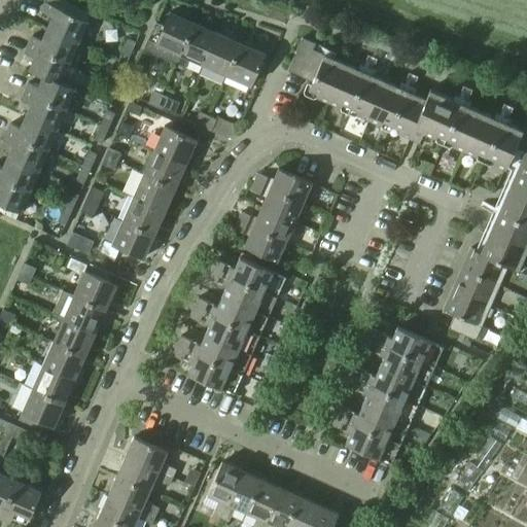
[(46,3),(42,12),(51,16),(46,28),(77,41),(86,21),(46,3)]
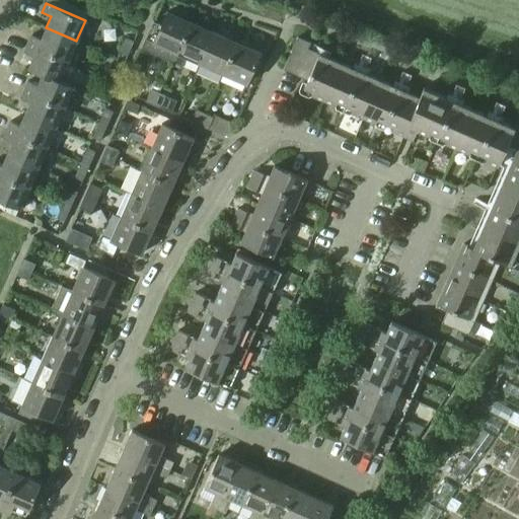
[(153,20),(145,38),(153,42),(152,44),(168,52),(165,59),(173,62),(190,24),(167,14),(162,25),(153,20)]
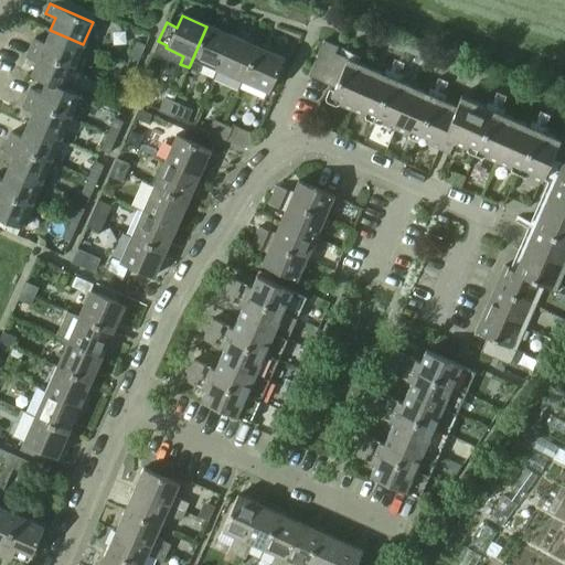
[(206,27),(189,67),(199,73),(202,64),(203,65),(217,71),(233,38),(206,27)]
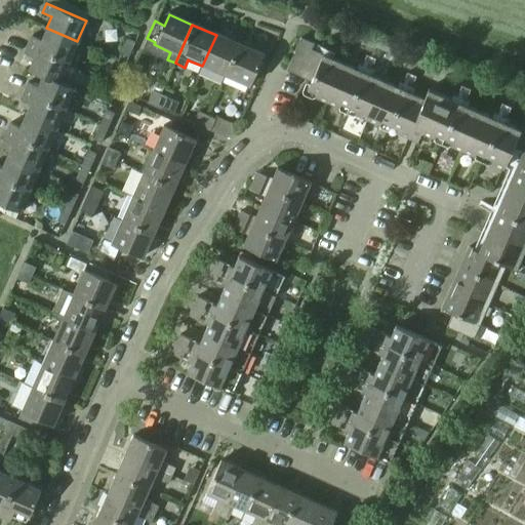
[(32,35),(28,44),(69,62),(77,41),(46,28),(42,39),(32,35)]
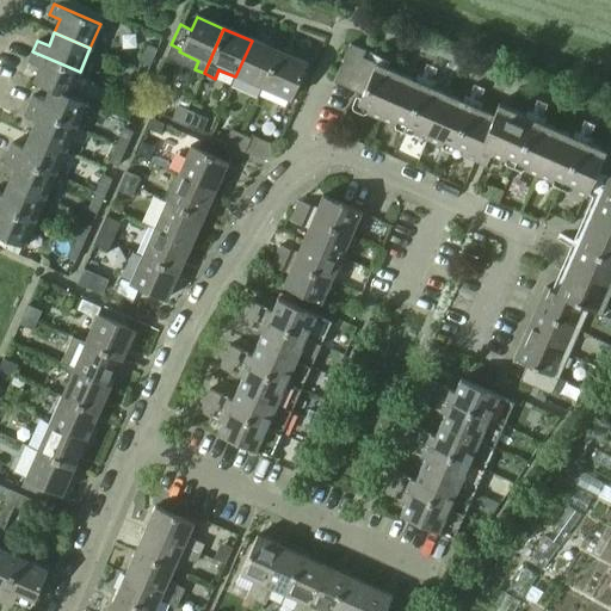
[(252,41),(235,76),(263,88),(278,53),(252,41)]
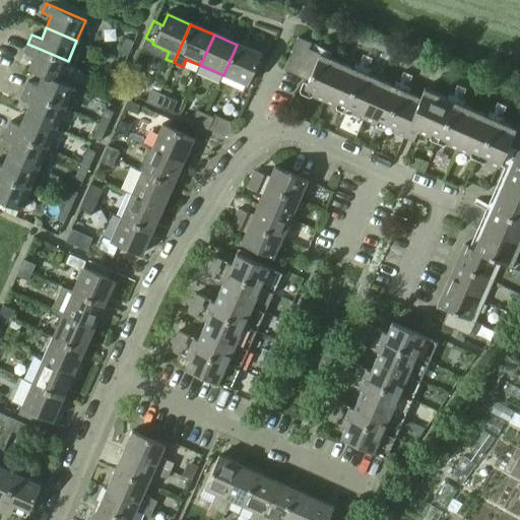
[(289,59),(283,71),(309,82),(306,88),(314,92),(312,96),(326,103),(343,64),(329,58),(332,52),(312,43),(306,40),(299,37),(291,54),(289,59)]
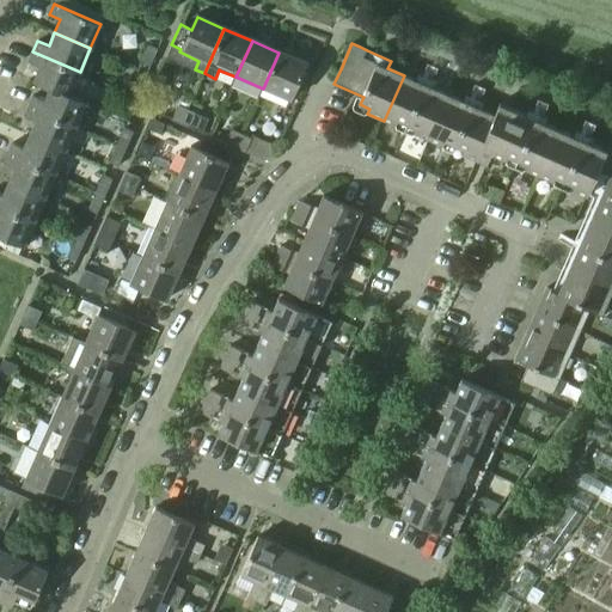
[(148,46),(141,62),(151,67),(158,49),(148,46)]
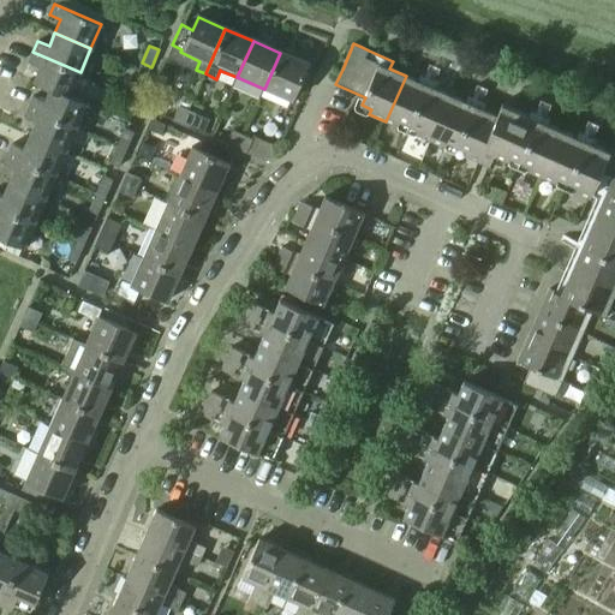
[(33,52),(28,63),(40,67),(34,82),(49,89),(70,97),(71,95),(81,72),(33,52)]
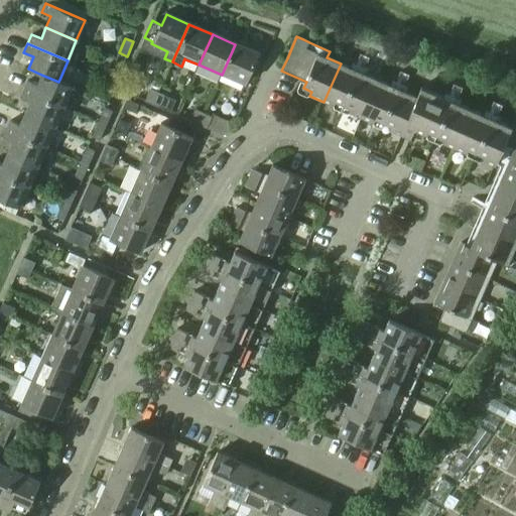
[(235,44),(222,75),(245,86),(258,54),(235,44)]
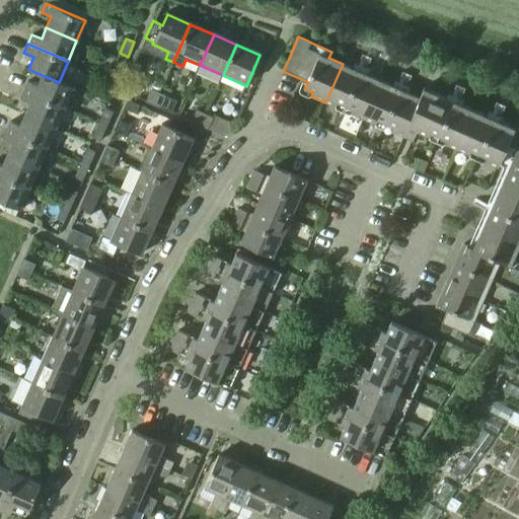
[(107,80),(116,84),(123,67),(115,64),(107,80)]
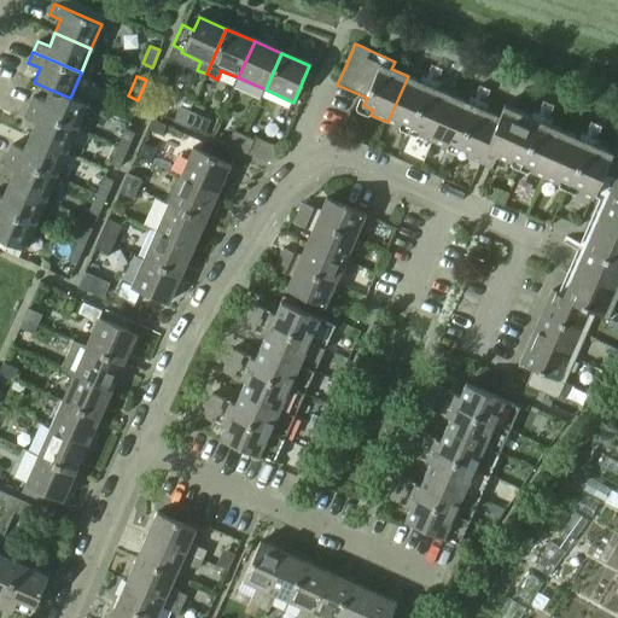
[(408,76),(388,122),(400,127),(402,122),(420,130),(418,135),(421,136),(432,141),(453,95),(437,88),(435,87),(419,81),(408,76)]
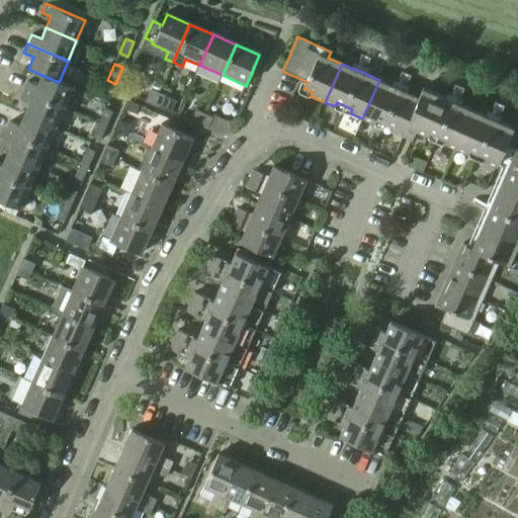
[(27,81),(24,89),(64,107),(73,86),(60,80),(59,82),(41,75),(37,85),(27,81)]
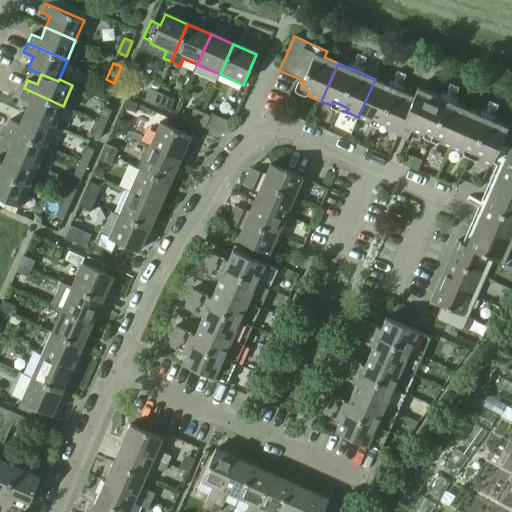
[(114,83),(106,79),(100,92),(108,96),(114,83)]
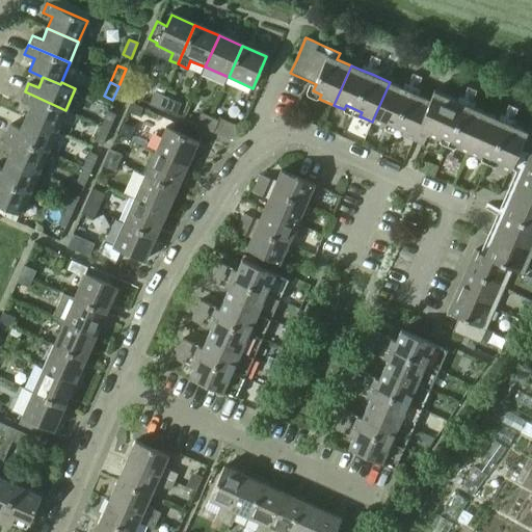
[(131,82),(127,92),(139,98),(143,88),(131,82)]
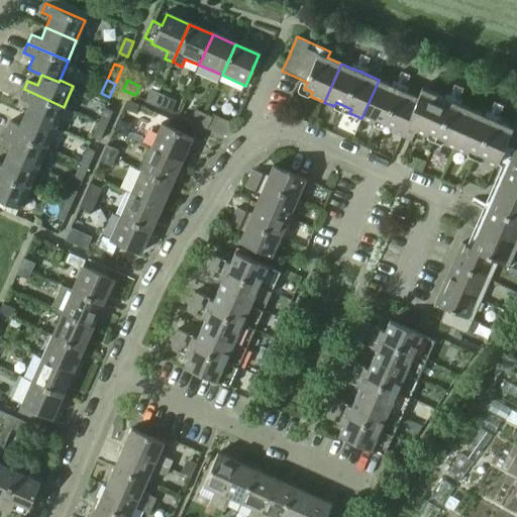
[(379,80),(362,118),(374,123),(376,120),(391,126),(389,130),(403,136),(408,125),(424,88),(421,87),(417,97),(406,92),(404,91),(391,85),(379,80)]
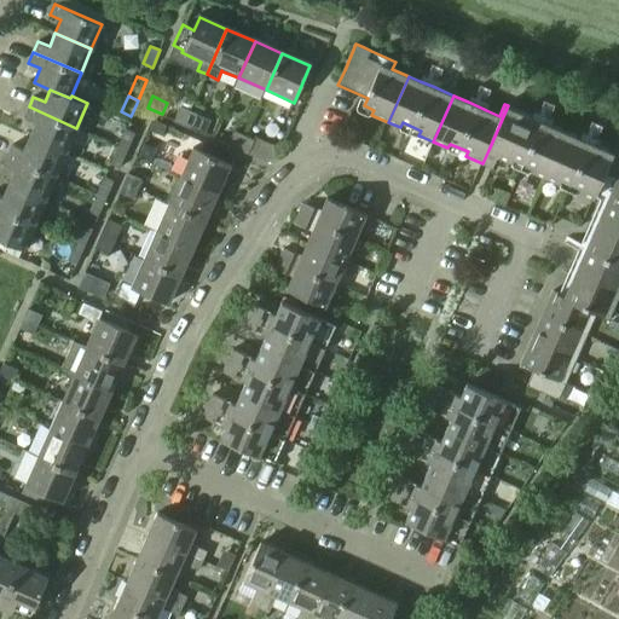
[(510,109),(491,151),(545,175),(565,133),(547,125),(553,109),(542,104),(534,120),(510,109)]
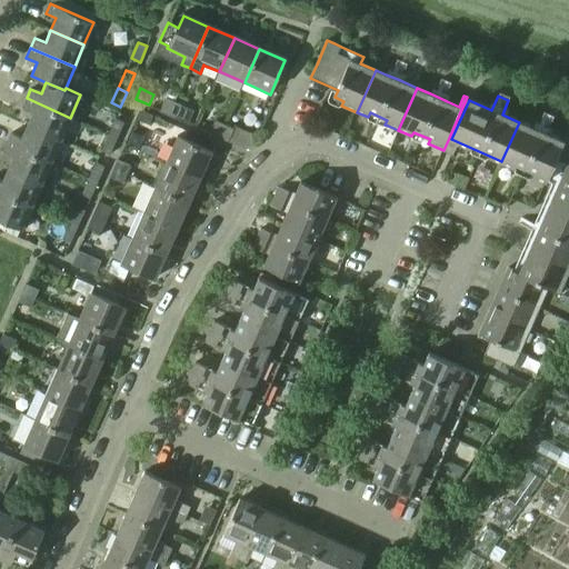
[(28,126),(61,140),(70,118),(27,98),(22,108),(32,113),(28,126)]
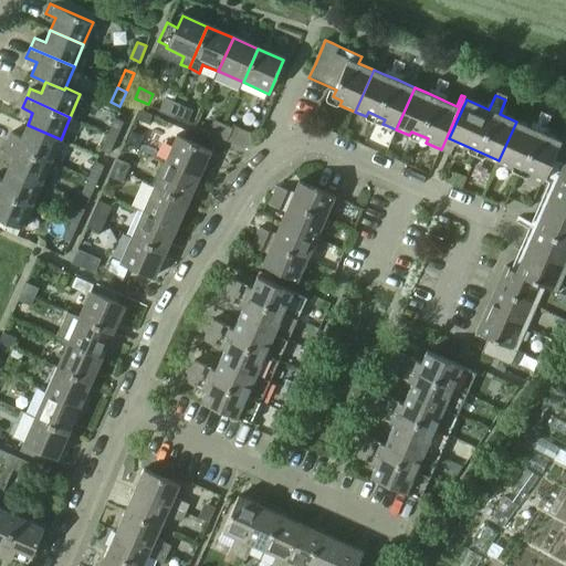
[(165,97),(159,111),(169,115),(175,102),(165,97)]
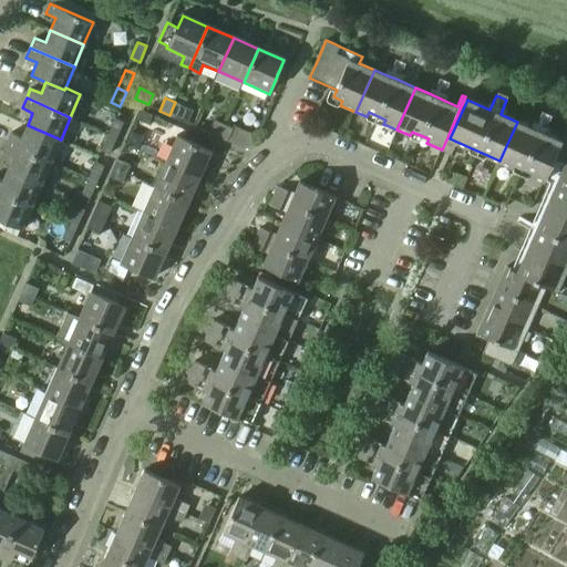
[(175,102),(169,115),(187,124),(193,110),(175,102)]
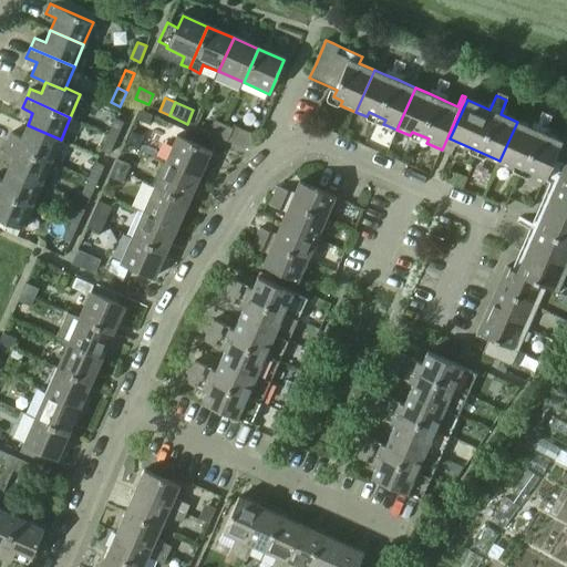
[(148,124),(152,115),(138,110),(135,119),(148,124)]
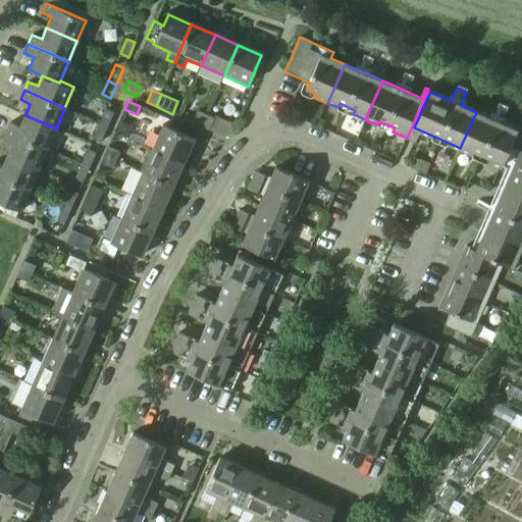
[(106,108),(99,123),(108,127),(114,112),(106,108)]
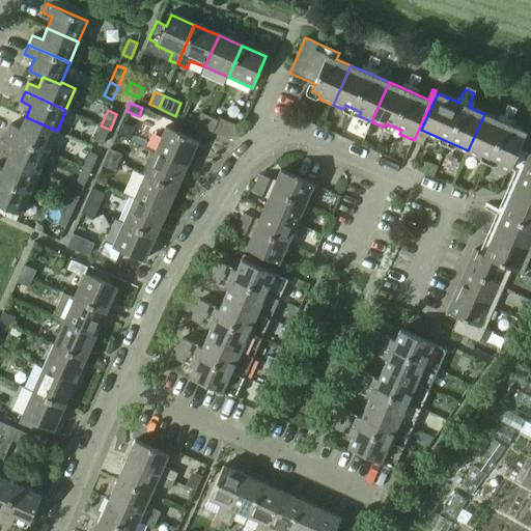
[(205,130),(211,116),(201,112),(196,126),(205,130)]
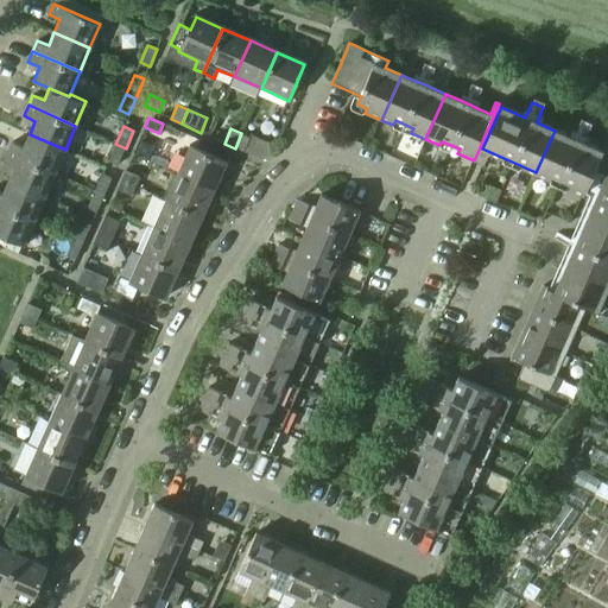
[(556,128),(536,172),(550,179),(552,175),(570,182),(569,187),(582,192),(601,149),(587,143),(584,141),(569,134),(556,128)]
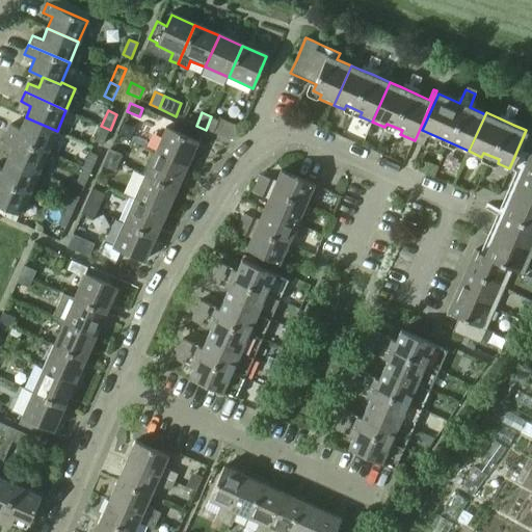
[(211,116),(206,130),(213,133),(219,121),(211,116)]
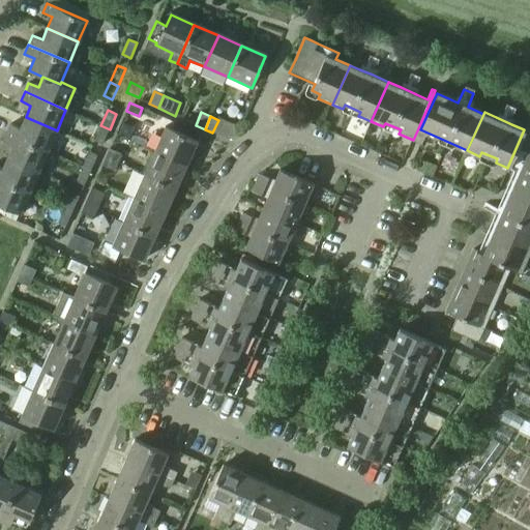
[(6,133),(48,150),(57,130),(26,117),(21,128),(10,123),(6,133)]
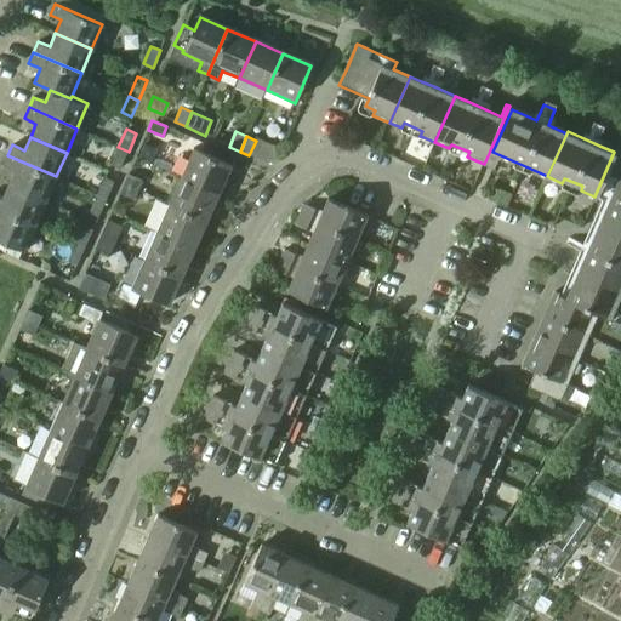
[(620,143),(617,142),(614,152),(594,197),(607,203),(567,295),(557,291),(525,364),(537,370),(530,386),(560,399),(598,313),(609,318),(620,289),(620,143)]
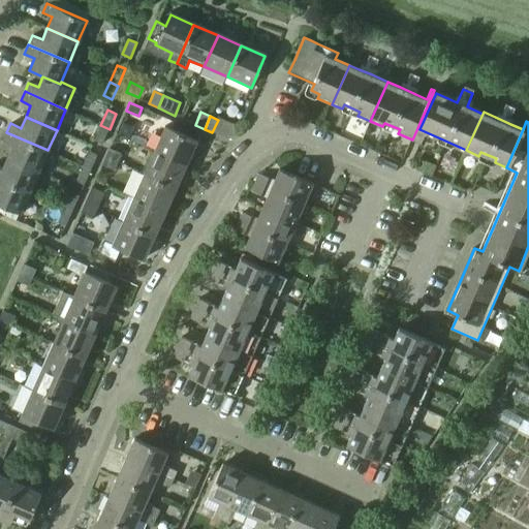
[(129,138),(134,127),(123,122),(118,134),(129,138)]
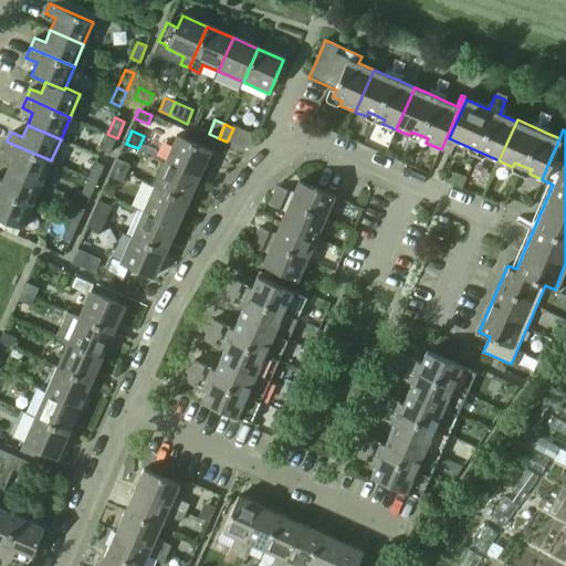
[(107,135),(101,150),(111,155),(117,138),(107,134),(107,135)]
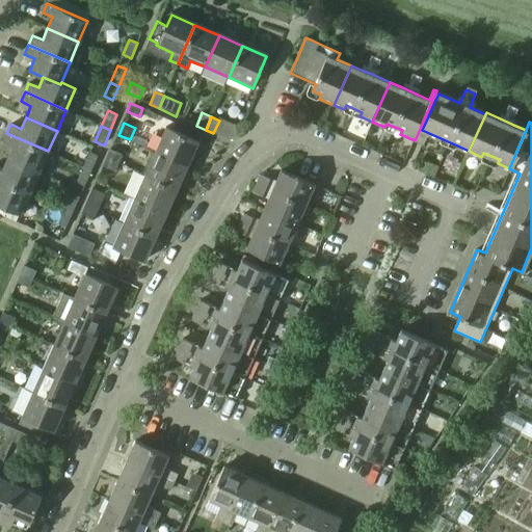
[(155,152),(187,166),(198,142),(166,128),(155,152)]
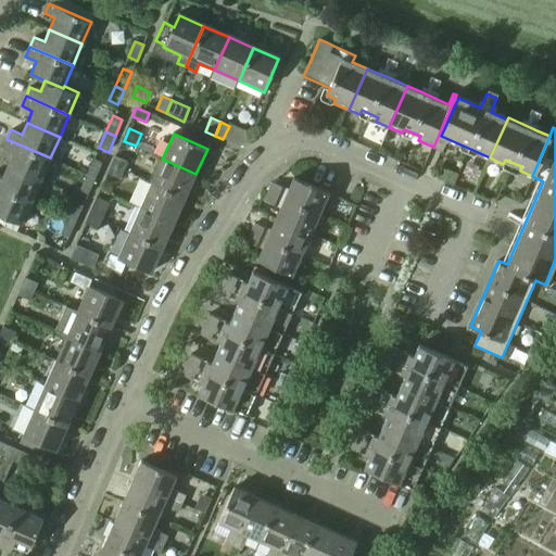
[(8,165),(40,179),(50,158),(7,139),(2,149),(13,153),(8,165)]
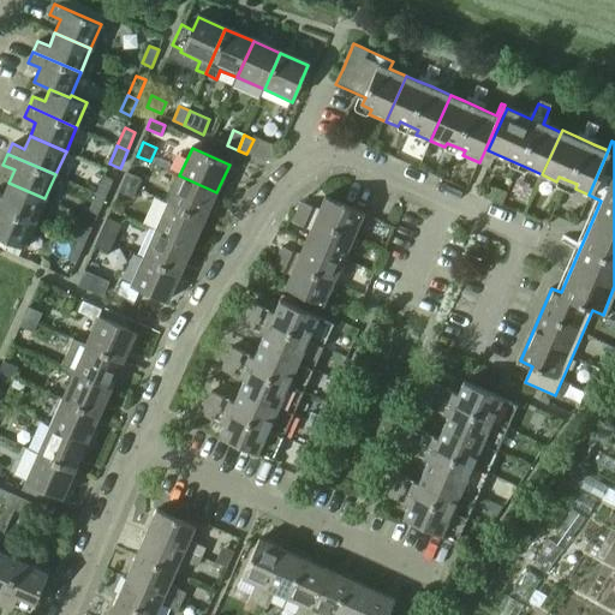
[(123,183),(137,189),(142,179),(127,172),(123,183)]
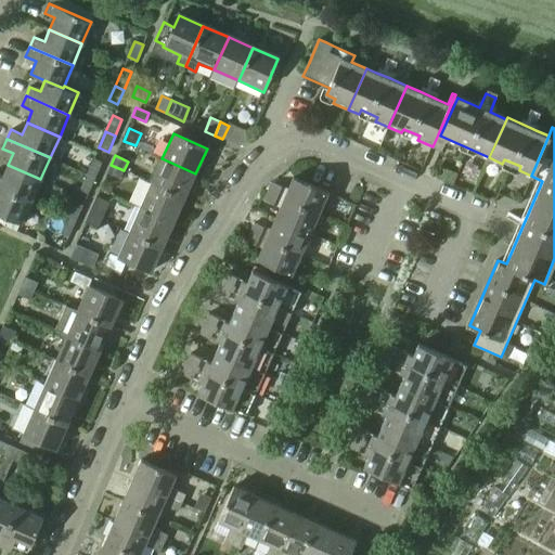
[(86,176),(95,180),(103,163),(93,158),(86,176)]
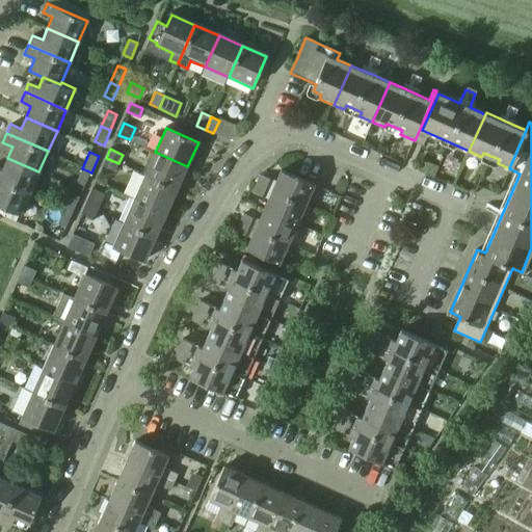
[(187,166),(155,152),(144,176),(177,190),(187,166)]
